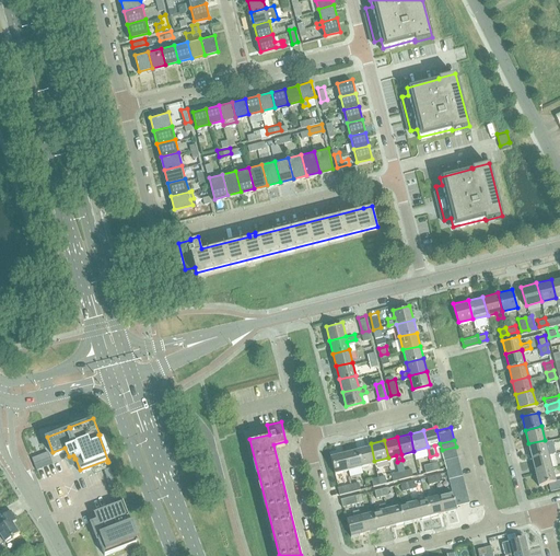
[(528,443),(532,456),(548,452),(545,440),(528,443)]
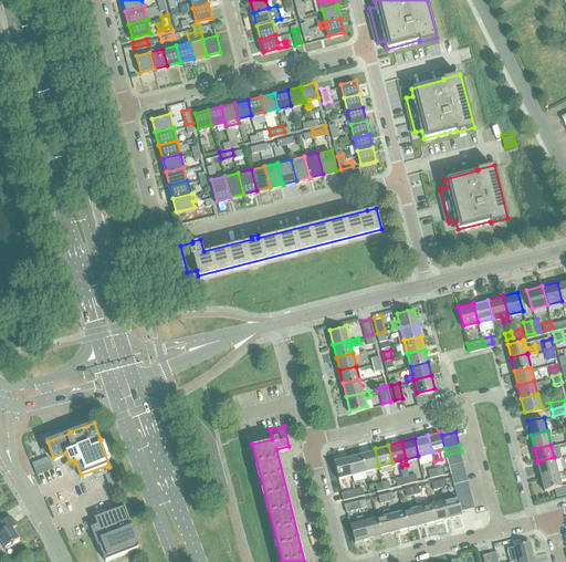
[(375,448),(360,451),(365,469),(378,466),(375,448)]
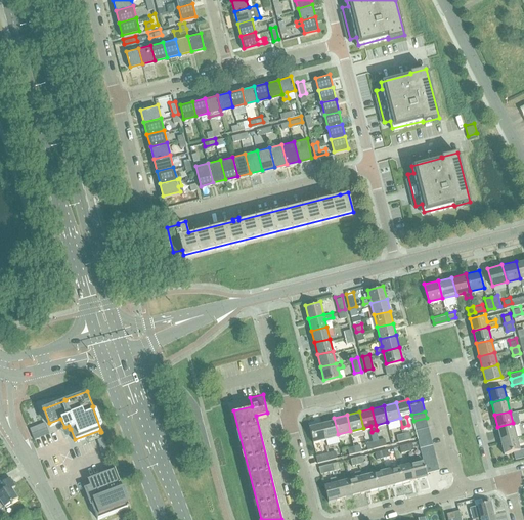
[(334,418),(321,422),(325,437),(338,434),(334,418)]
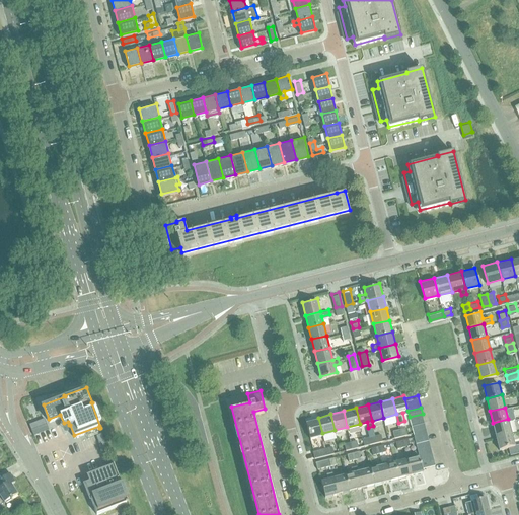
[(426,427),(423,414),(410,417),(413,430),(426,427)]
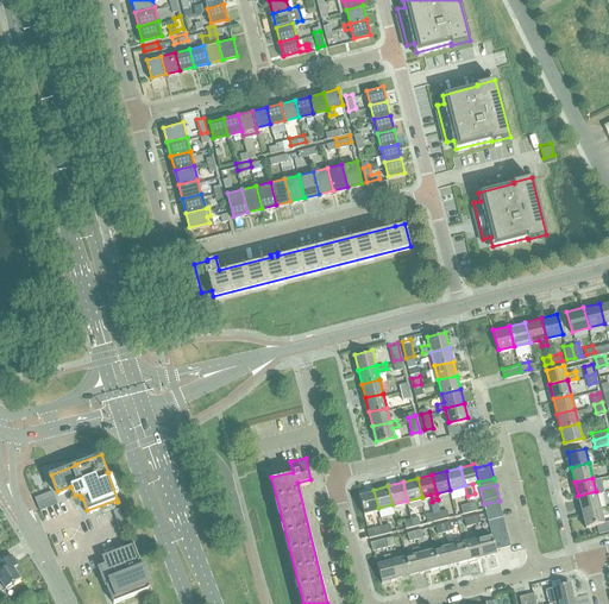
[(37,494),(39,499),(56,494),(54,488),(37,494)]
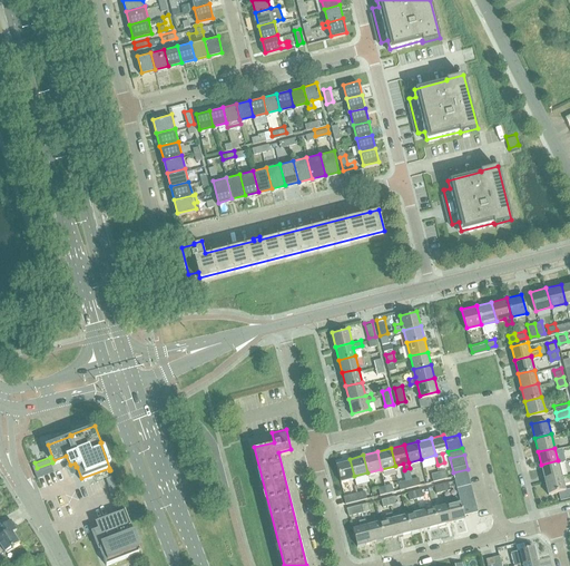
[(354,476),(350,459),(336,462),(341,479),(354,476)]
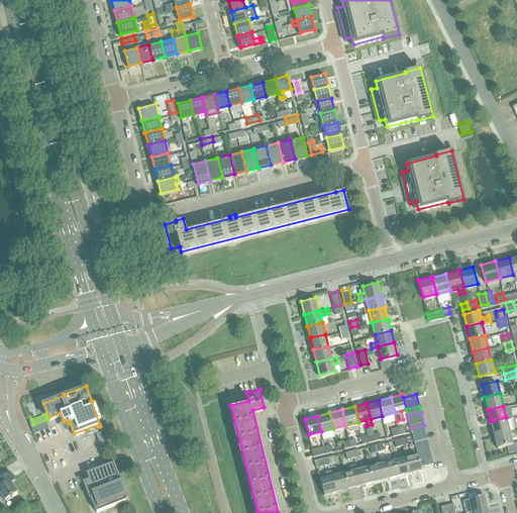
[(491,421),(494,432),(509,428),(506,417),(491,421)]
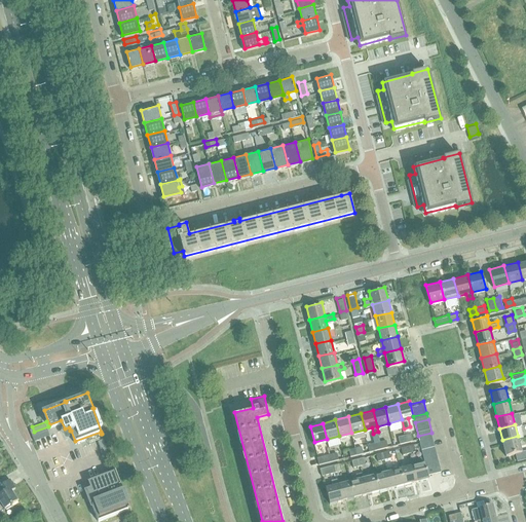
[(407,440),(405,433),(398,435),(400,441),(407,440)]
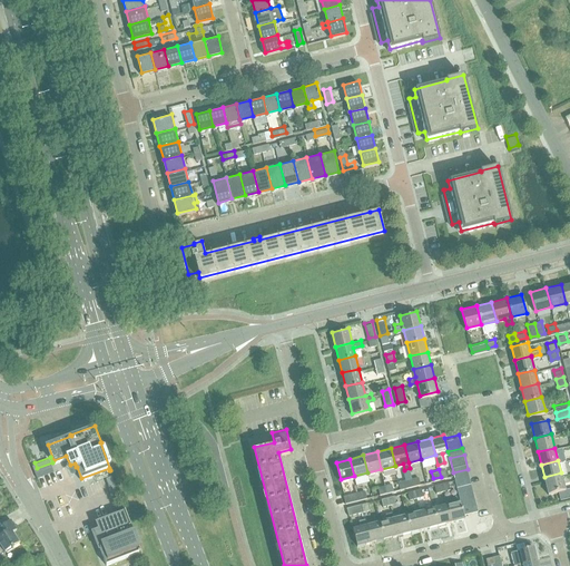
[(561,472),(544,477),(548,491),(564,487),(561,472)]
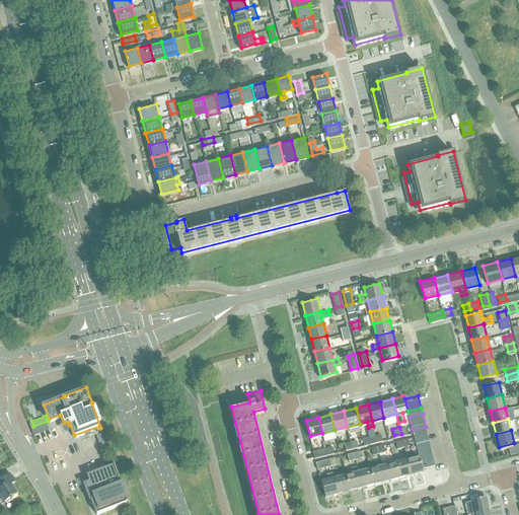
[(419,453),(422,465),(435,462),(427,431),(414,434),(420,453),(419,453)]
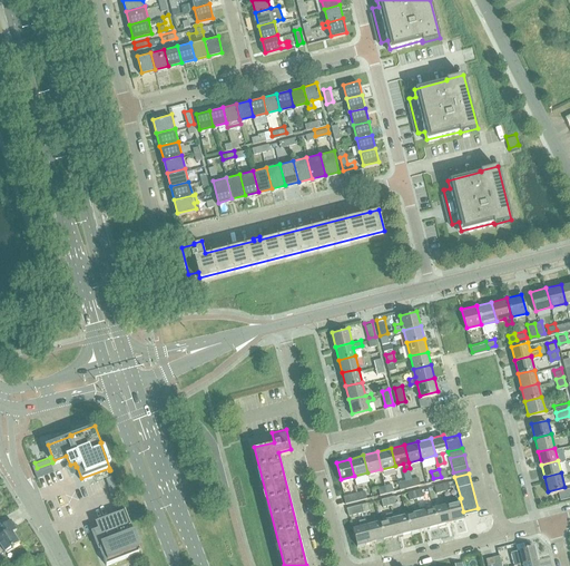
[(404,478),(397,479),(400,487),(406,486),(413,484),(412,476),(404,478)]
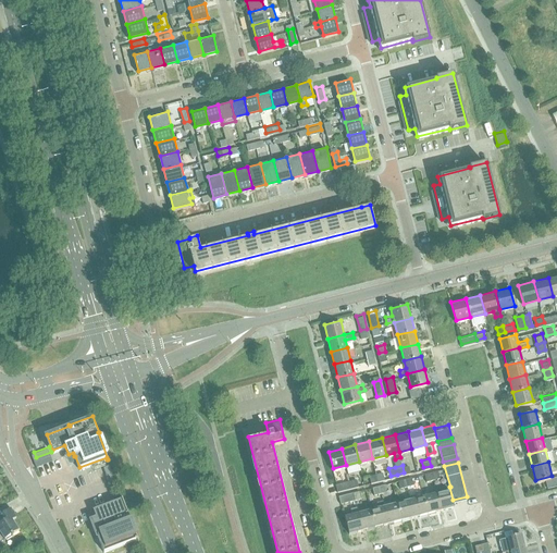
[(433,478),(432,470),(424,471),(426,479),(433,478)]
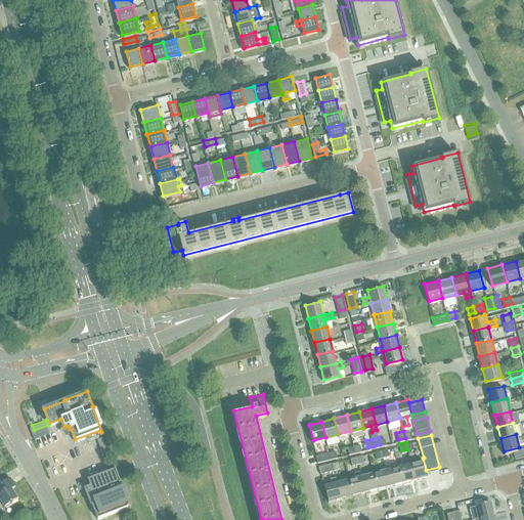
[(383,455),(381,448),(375,449),(377,457),(383,455)]
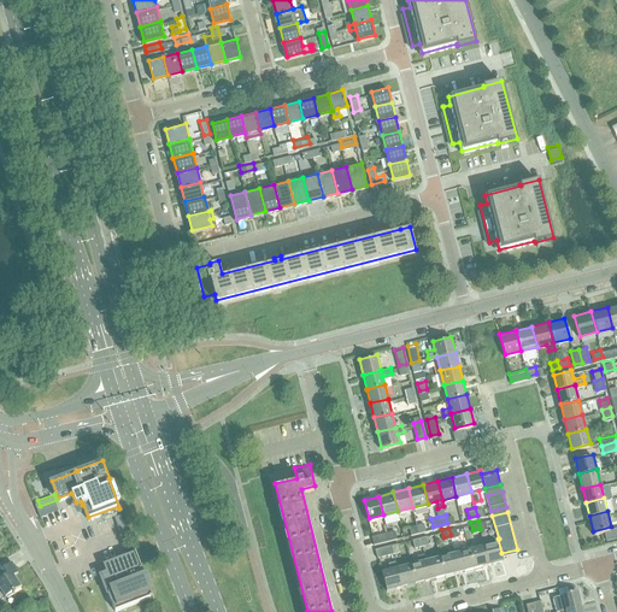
[(374,541),(389,537),(387,530),(372,534),(374,541)]
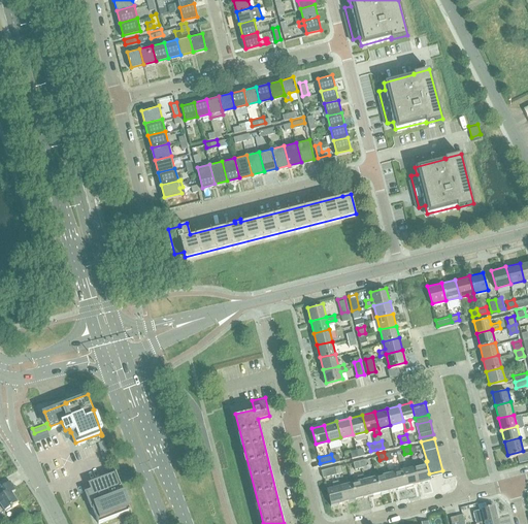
[(414,464),(418,481),(430,478),(429,473),(426,461),(414,464)]
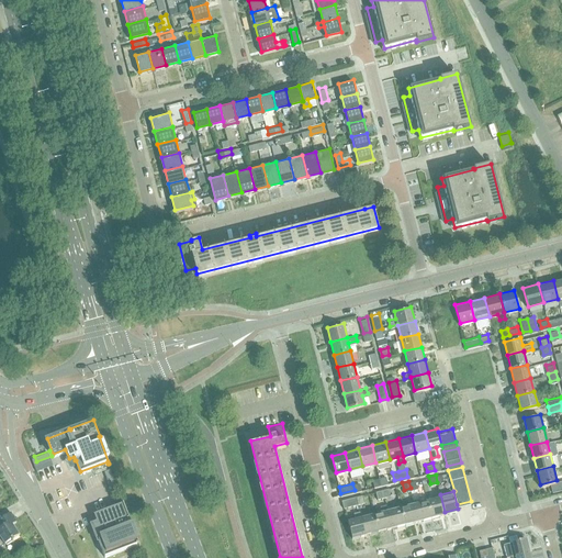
[(362,492),(356,494),(357,501),(364,500),(362,492)]
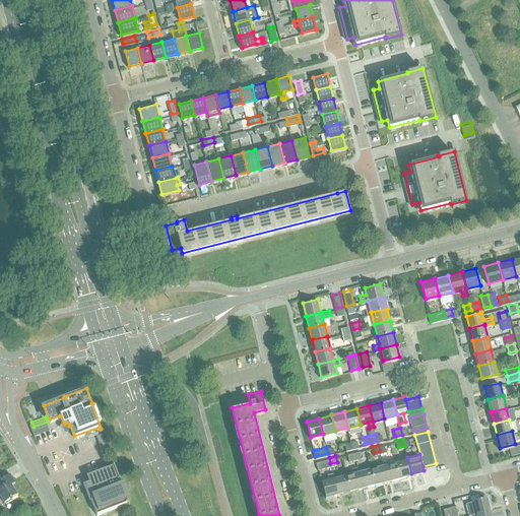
[(330,463),(329,457),(316,460),(318,467),(330,463)]
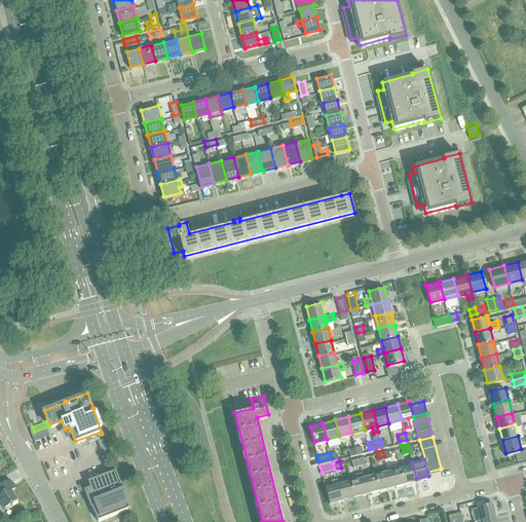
[(400,467),(404,482),(416,479),(412,462),(400,467)]
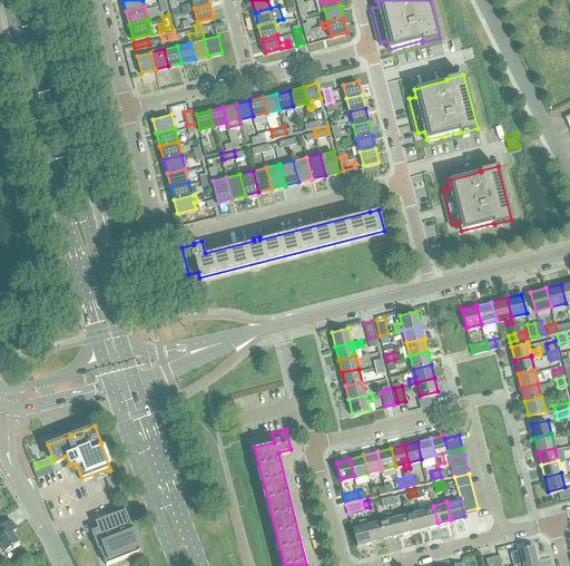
[(419,505),(420,509),(424,526),(438,523),(433,506),(426,507),(425,503),(419,505)]
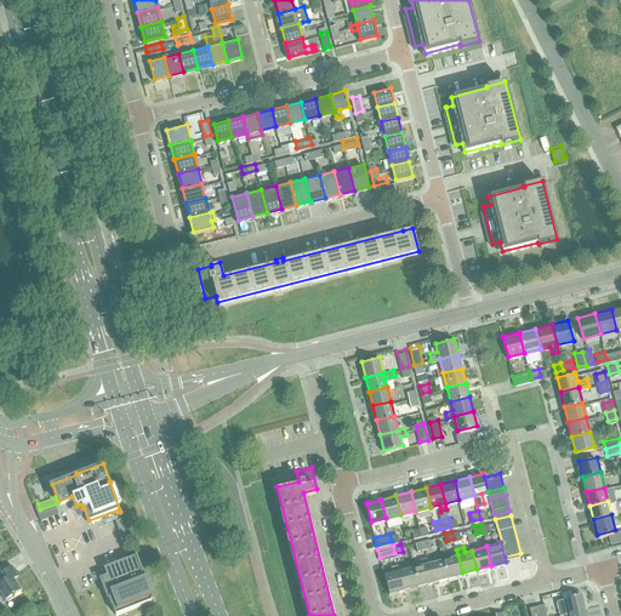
[(108,593),(115,612),(153,598),(154,600),(135,549),(135,551),(136,555),(107,566),(112,580),(108,581),(113,592),(109,593),(108,593)]
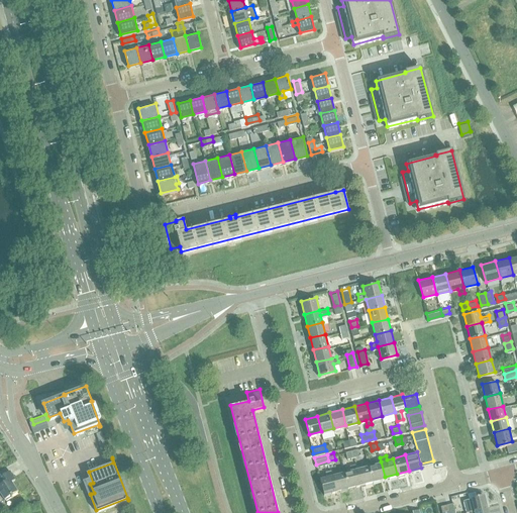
[(344,471),(348,486),(360,483),(356,468),(355,464),(355,462),(349,464),(350,469),(344,471)]
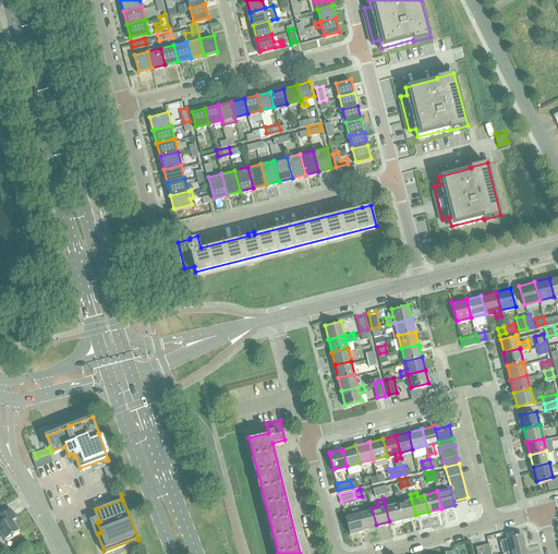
[(398,502),(402,518),(415,515),(411,498),(398,502)]
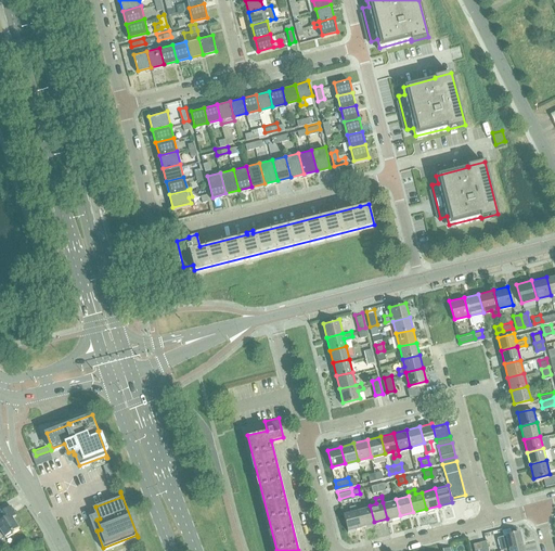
[(383,502),(387,519),(400,515),(396,499),(389,500),(388,497),(382,498),(383,502)]
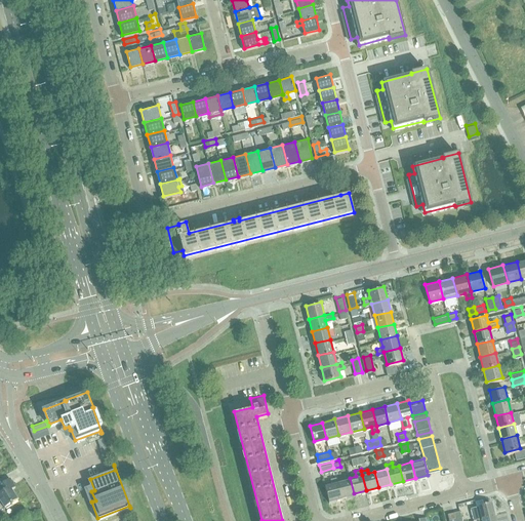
[(12,501),(18,496),(12,486),(16,484),(10,475),(0,481),(0,497),(4,505),(10,502),(11,503),(13,502),(12,501)]
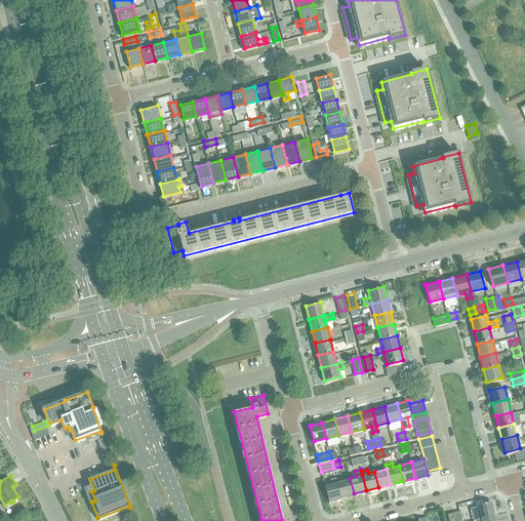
[(330,477),(332,482),(324,484),(328,499),(340,496),(336,481),(335,476),(330,477)]
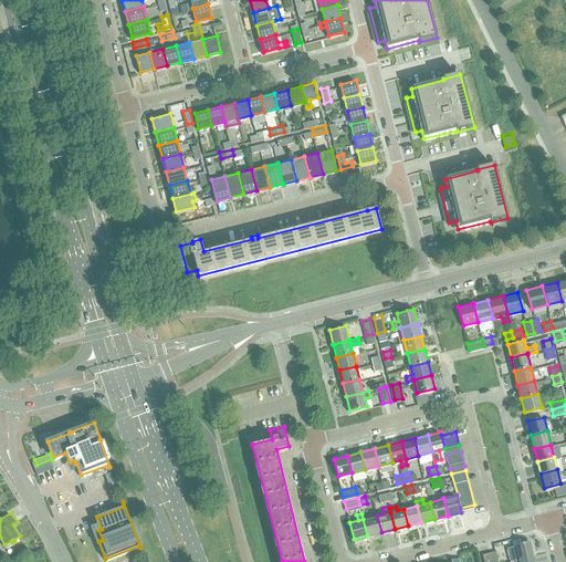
[(381,532),(377,516),(363,519),(367,536),(381,532)]
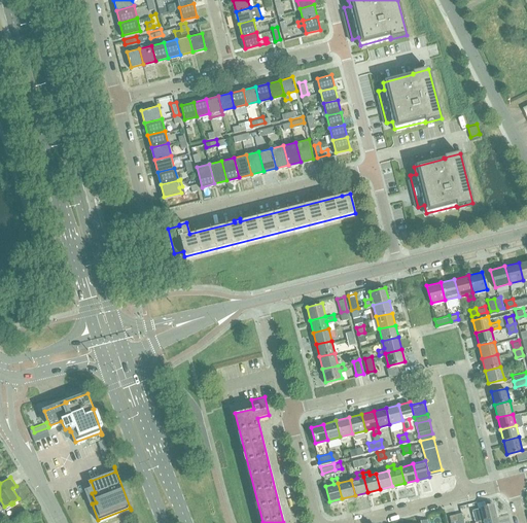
[(480,506),(472,508),(476,519),(478,519),(483,518),(495,514),(496,514),(493,502),(480,506)]
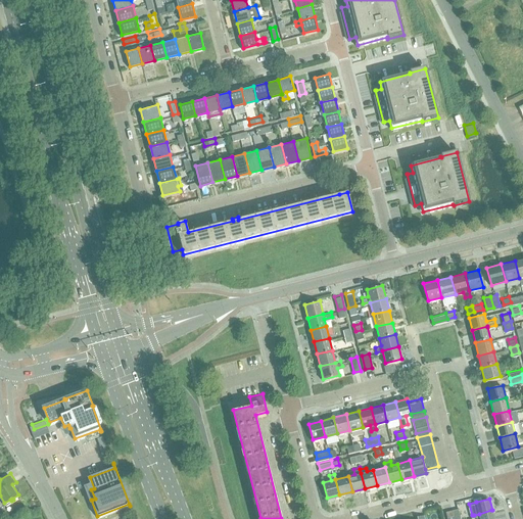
[(458,507),(452,508),(453,513),(455,518),(461,518),(460,514),(458,507)]
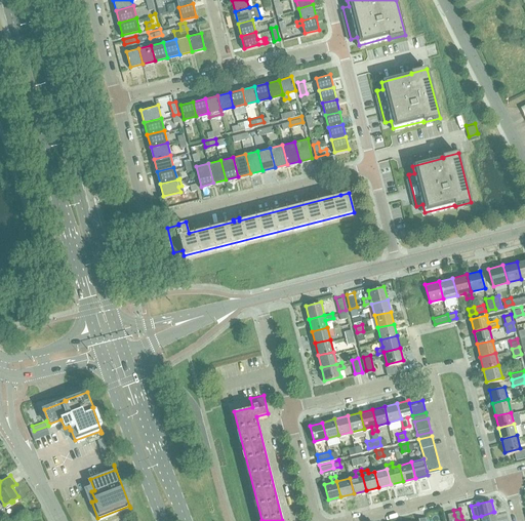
[(495,520),(493,512),(481,516),(476,517),(477,520),(495,520)]
